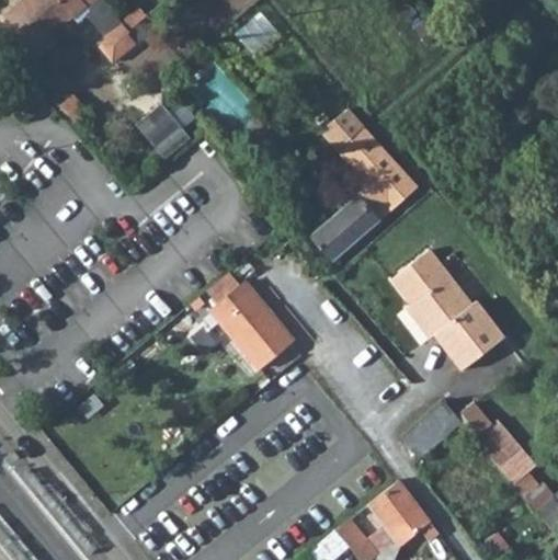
[(103,0),(10,0),(0,9),(27,43),(80,0),(81,0),(87,7),(83,10),(101,32),(92,40),(109,58),(134,37),(128,30),(103,0)]
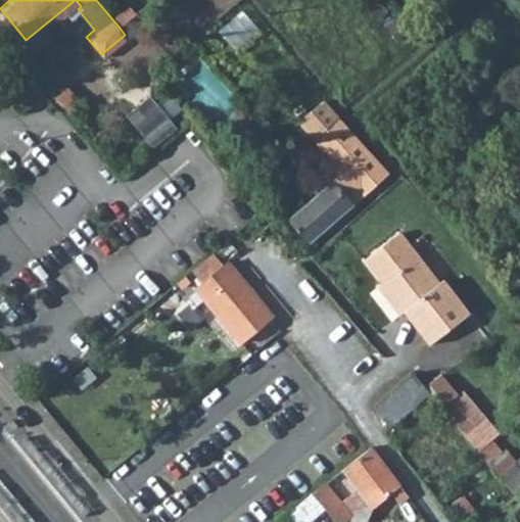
[(325,101),(302,122),(338,162),(326,174),(333,182),(289,220),(311,244),(389,174),(342,121),(325,101)]
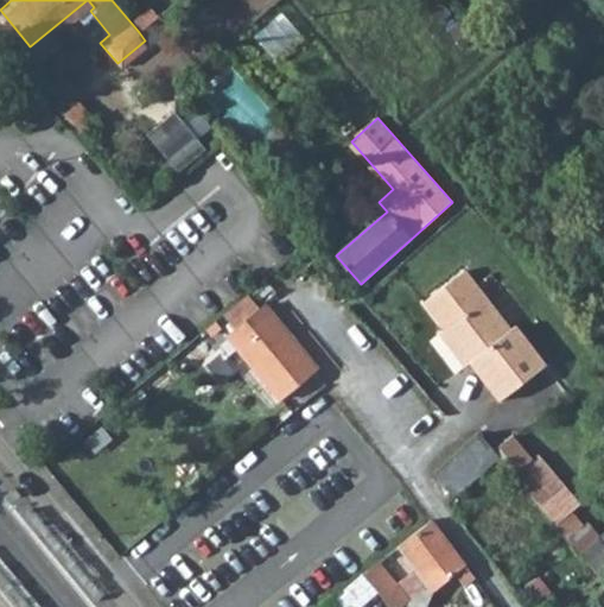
[(469,364),(498,403),(547,366),(515,326),(510,329),(466,272),(425,304),(445,332),(439,336),(463,368),(469,364)]
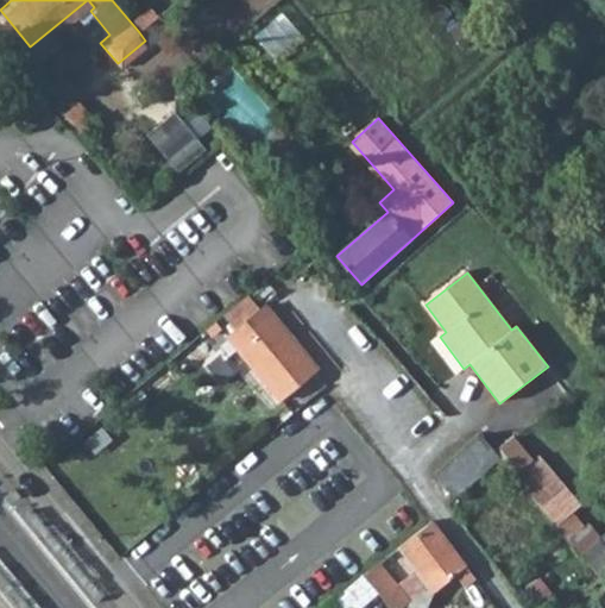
[(263,307),(227,338),(282,402),(317,373),(263,307)]
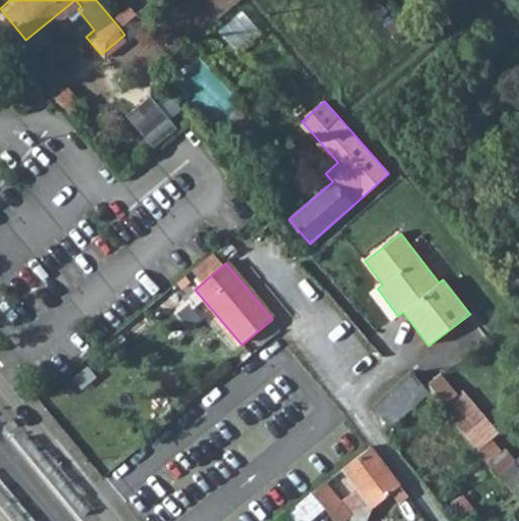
[(518,454),(449,369),(430,384),(501,470),(518,456),(518,454)]
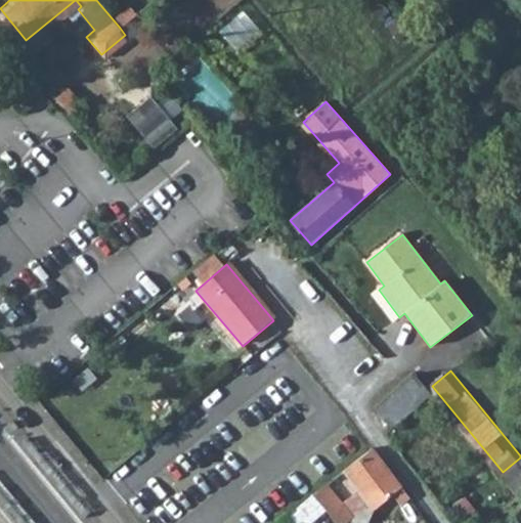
[(376,404),(374,407),(389,428),(430,394),(413,374),(376,404)]
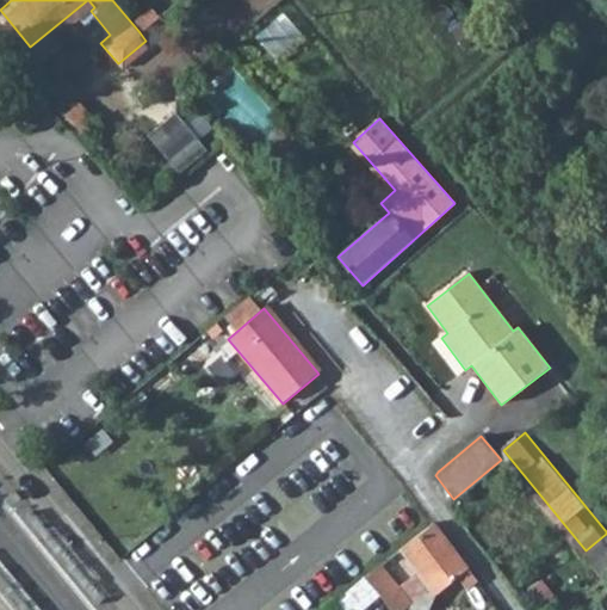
[(109,599),(35,512),(28,517),(101,605),(109,599)]
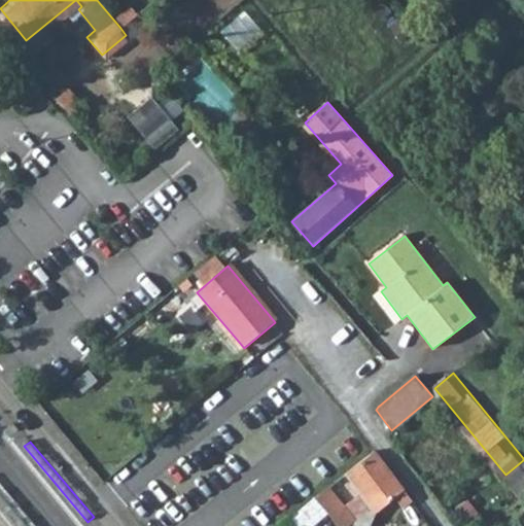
[(364,459),(345,476),(372,510),(376,514),(394,500),(403,510),(413,501),(375,452),(364,459)]
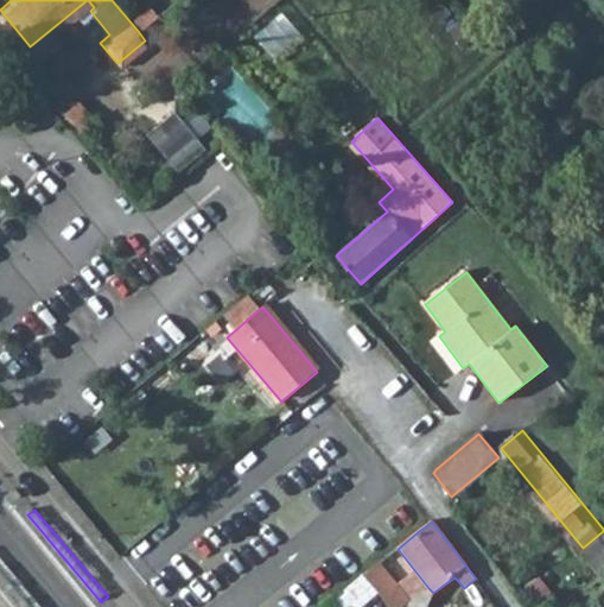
[(603,545),(599,541),(580,555),(599,579),(603,575),(603,545)]
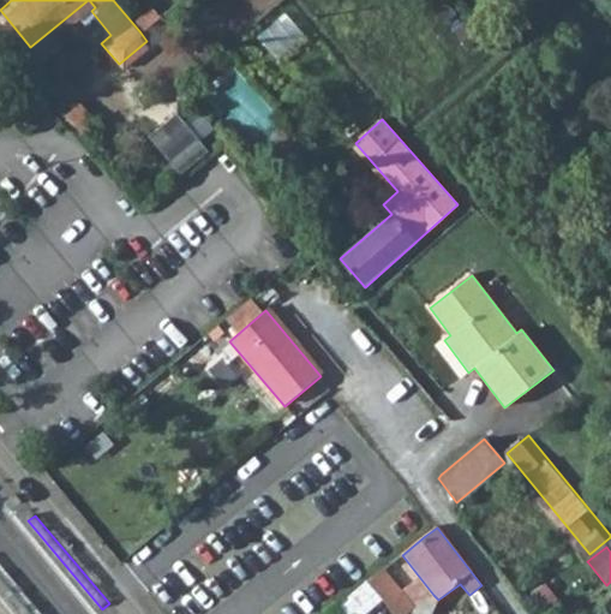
[(382,571),(366,584),(390,613),(409,613),(413,610),(382,571)]
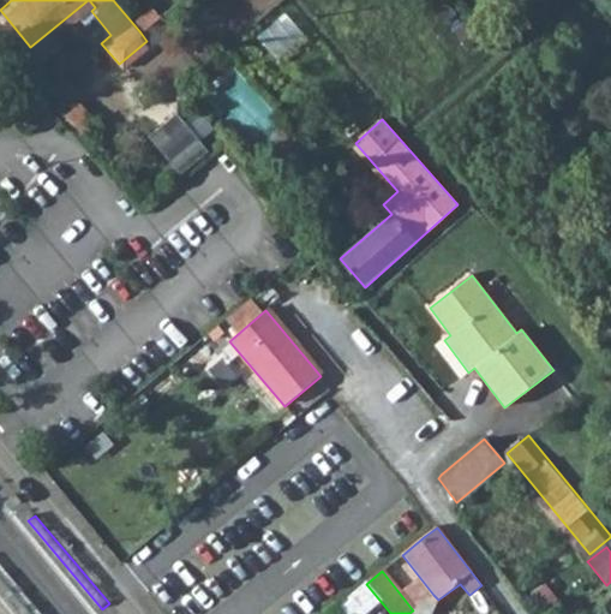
[(34,613),(0,572),(0,586),(23,613),(34,613)]
